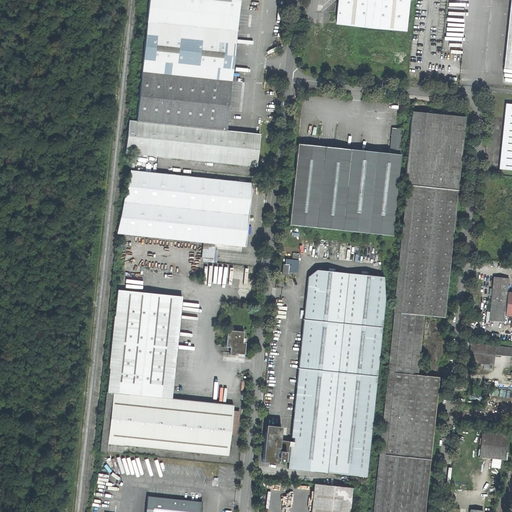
[(142,155),(256,166),(260,133),(227,130),(231,88),(240,0),(149,0),(137,121),(128,120),(125,153),(134,154),(142,155)]
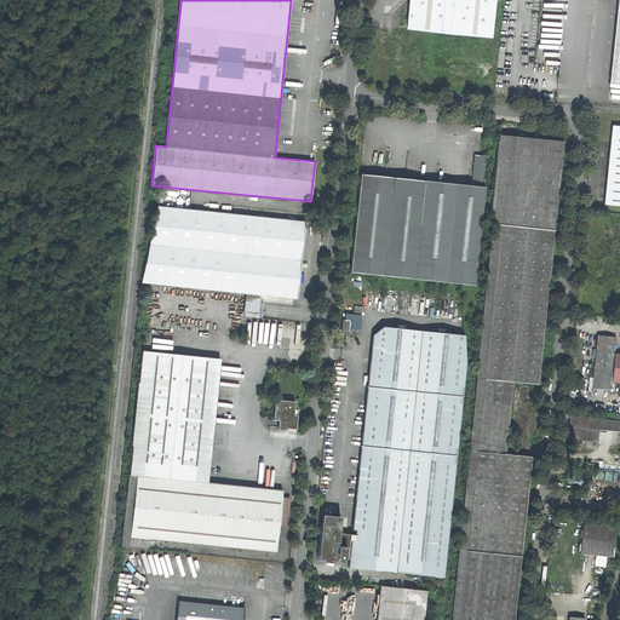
[(495,0),(409,0),(408,27),(493,35),(495,0)]
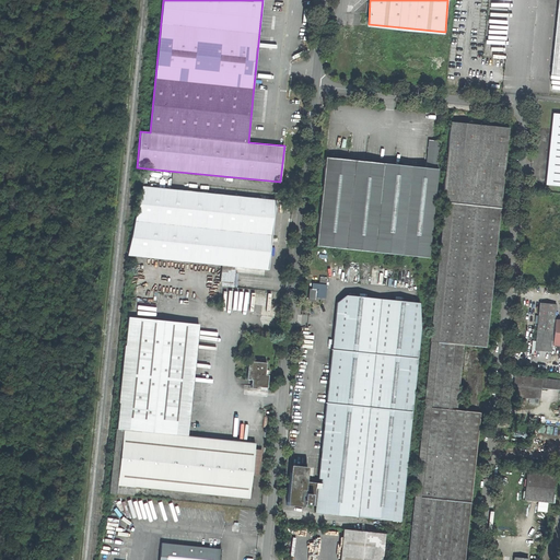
[(559,71),(559,0),(558,0),(550,71),(559,71)]
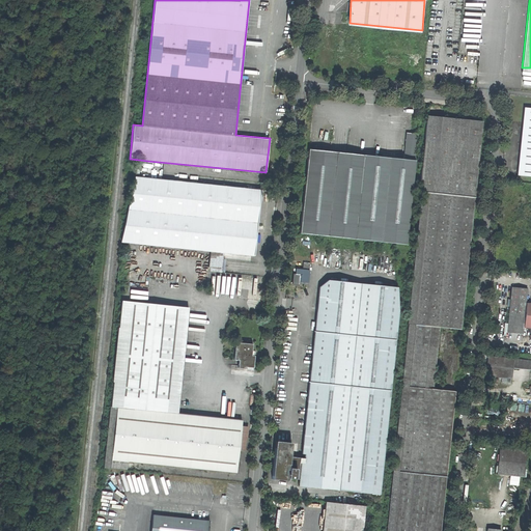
[(466,73),(463,72),(463,63),(445,61),(443,73),(451,74),(458,75),(458,78),(465,78),(466,76),(466,73)]
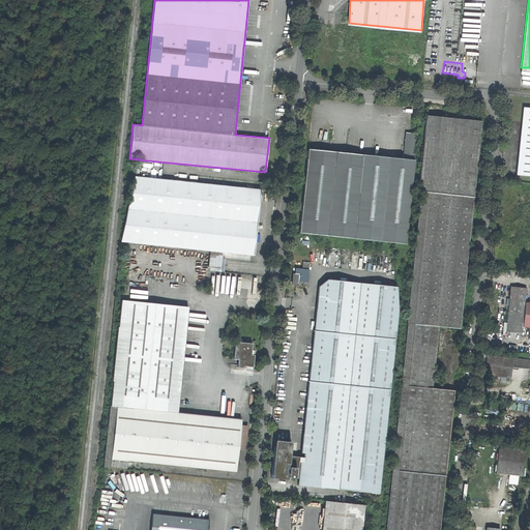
[(529,106),(524,106),(520,142),(517,174),(529,175),(529,106)]
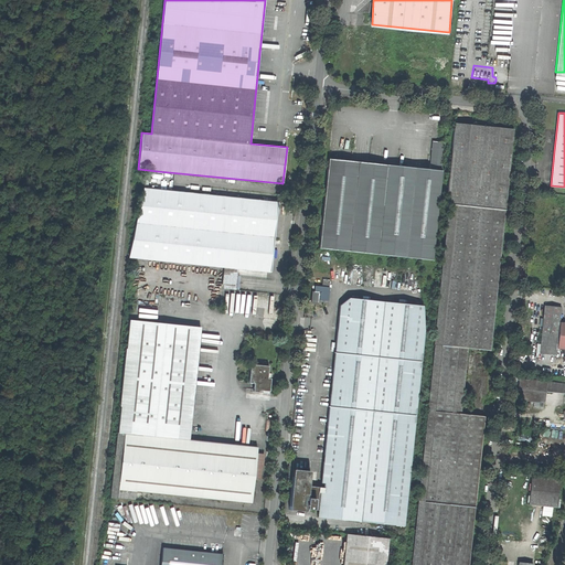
[(513,128),(455,123),(447,205),(450,205),(412,564),(467,564),(482,416),(456,413),(462,347),(489,349),(493,315),(513,128)]
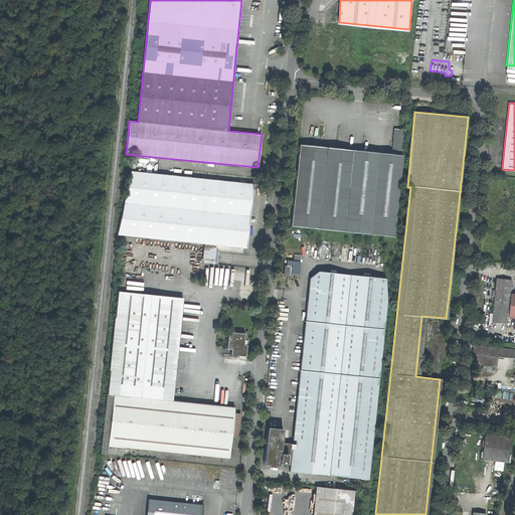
[(404,128),(393,127),(391,145),(390,154),(300,144),(291,225),(392,235),(404,128)]
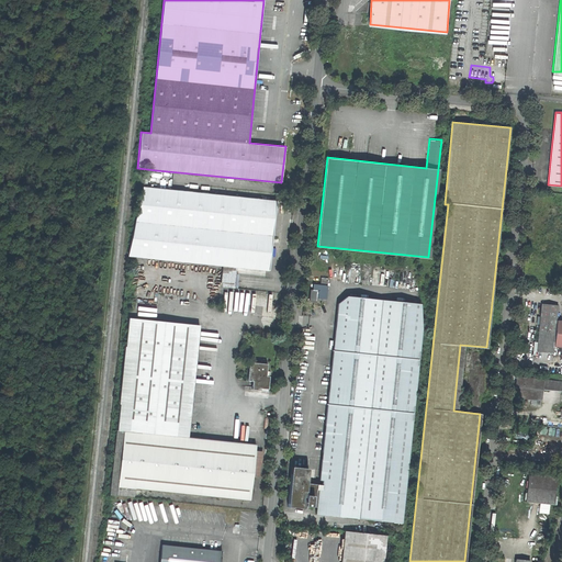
[(233,273),(265,277),(266,270),(268,270),(272,229),(276,201),(153,188),(156,170),(147,169),(128,255),(223,265),(221,287),(232,288),(233,273)]
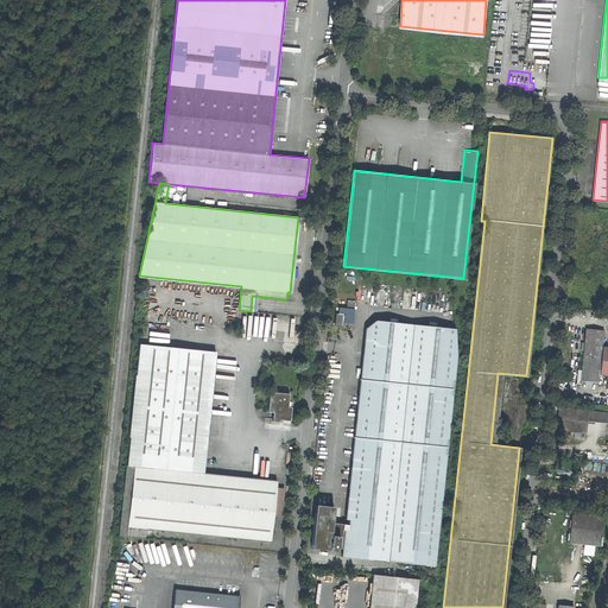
[(347,306),(337,305),(337,312),(335,312),(334,323),(341,324),(341,322),(352,323),(354,301),(348,301),(347,306)]
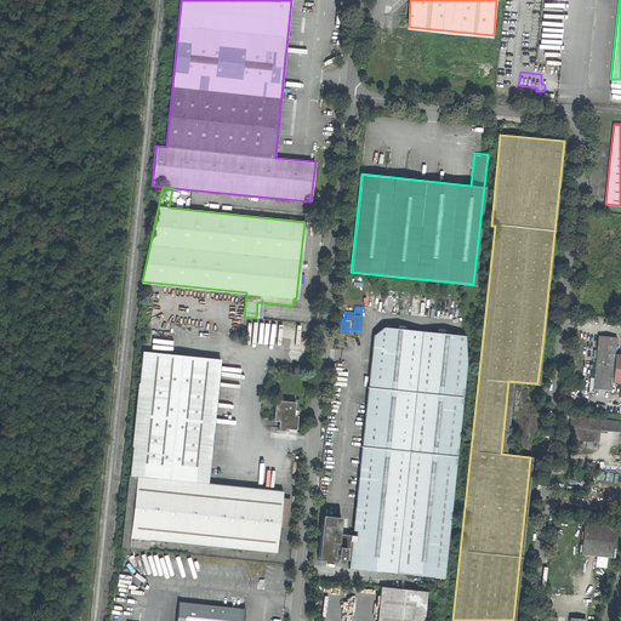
[(382,328),(372,336),(368,379),(352,530),(355,530),(354,535),(339,534),(340,518),(322,516),(317,559),(326,560),(336,562),(336,558),(348,559),(352,559),(352,565),(382,568),(381,570),(442,577),(465,363),(463,336),(382,328)]
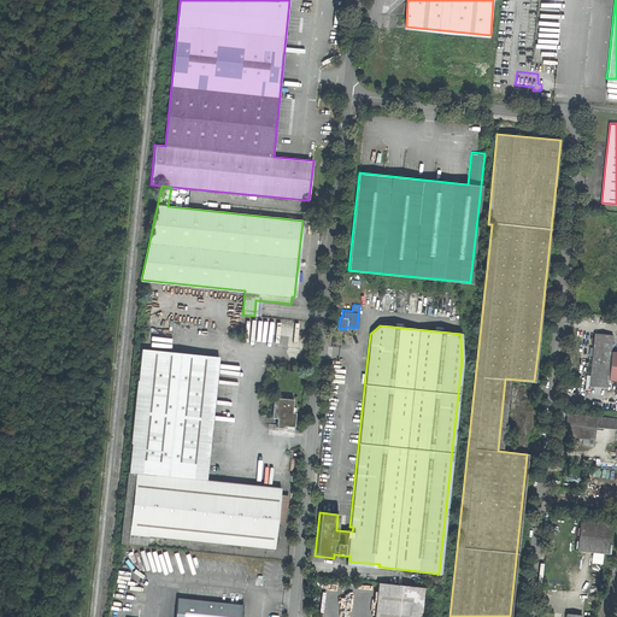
[(611,335),(594,333),(592,348),(588,386),(606,388),(607,382),(610,351),(611,335)]
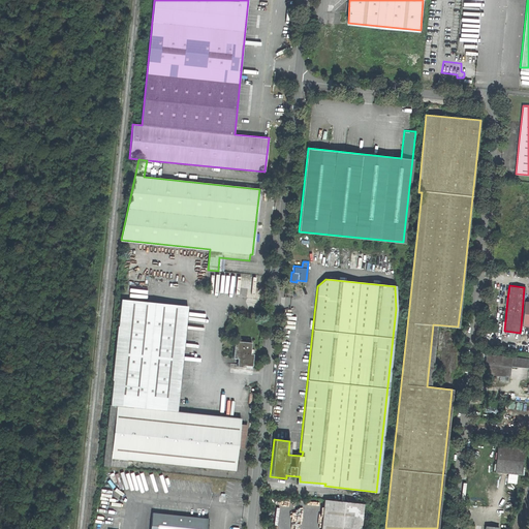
[(127,460),(234,469),(237,445),(241,445),(241,441),(240,435),(244,433),(244,425),(239,425),(240,417),(176,411),(188,309),(123,301),(103,466),(126,468),(127,460)]
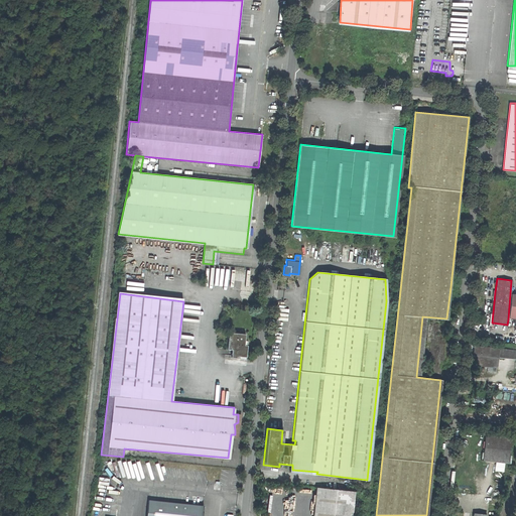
[(230,356),(236,357),(237,355),(245,356),(246,345),(243,344),(244,334),(228,332),(226,349),(231,349),(230,353),(230,356)]
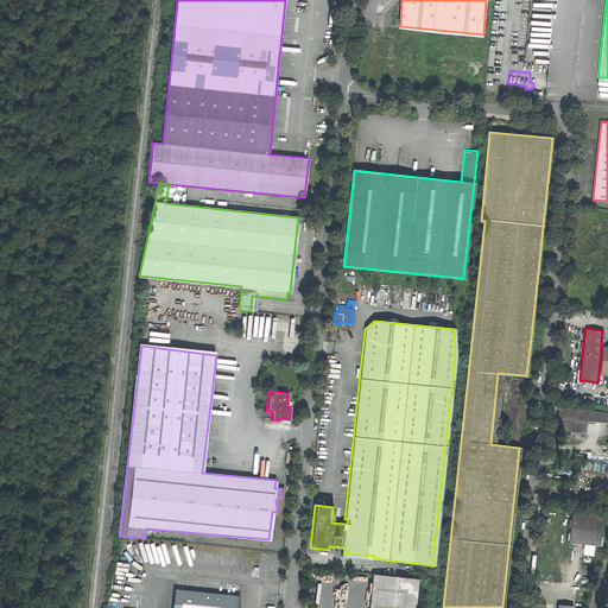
[(607,412),(557,407),(556,418),(555,429),(584,432),(586,420),(607,423),(607,412)]
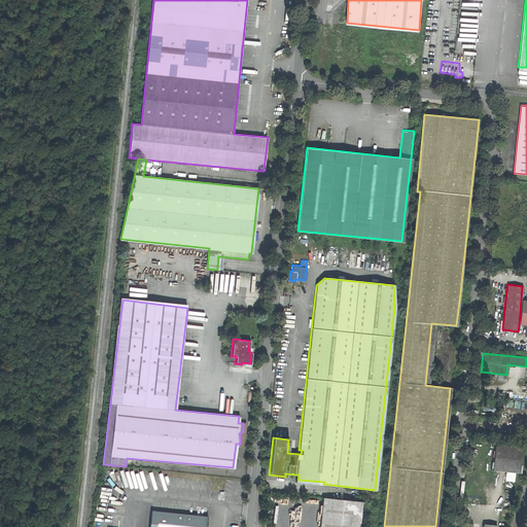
[(490,403),(481,402),(481,412),(494,413),(494,408),(490,408),(490,403)]
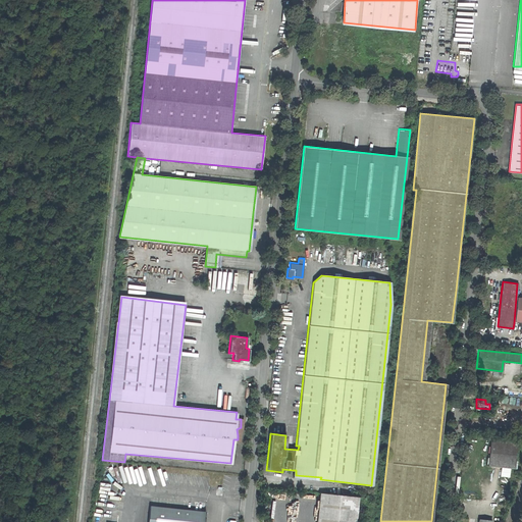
[(518,439),(489,435),(488,450),(486,466),(515,469),(518,439)]
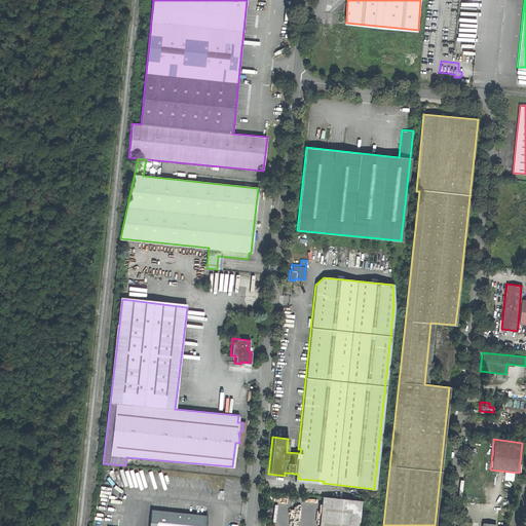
[(473,468),(481,470),(482,456),(474,456),(473,468)]
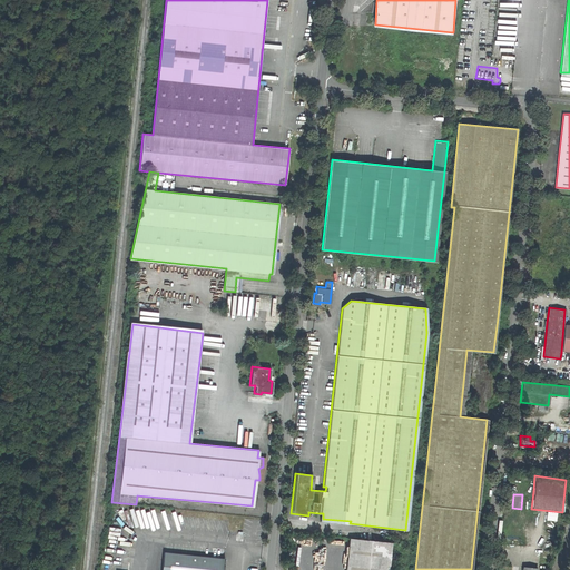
[(320,520),(350,523),(351,521),(323,519),(323,513),(320,513),(320,520)]
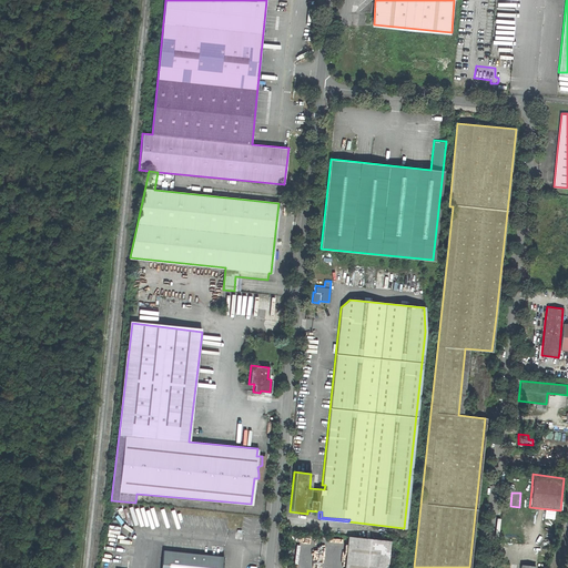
[(242,533),(254,534),(256,514),(244,513),(242,533)]
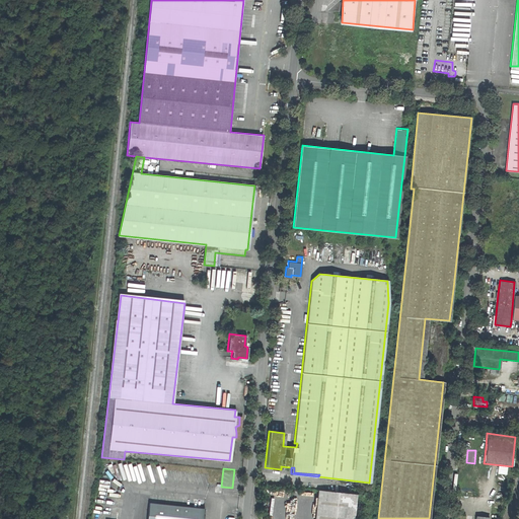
[(353,518),(356,494),(318,490),(314,518),(353,518)]
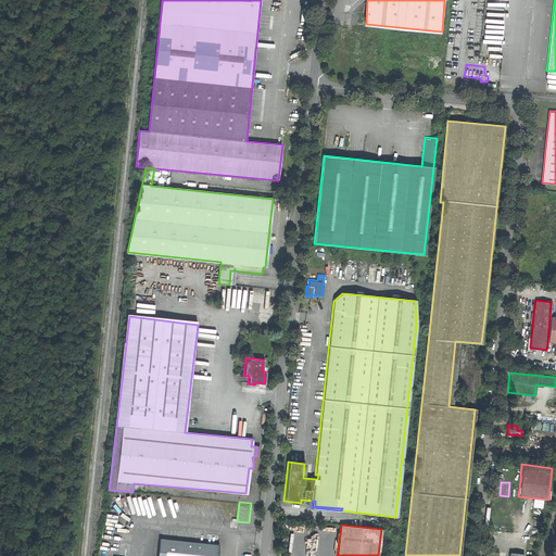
[(218,555),(219,545),(216,544),(216,543),(218,543),(218,534),(209,534),(207,542),(214,543),(214,544),(159,539),(156,555),(218,555)]
